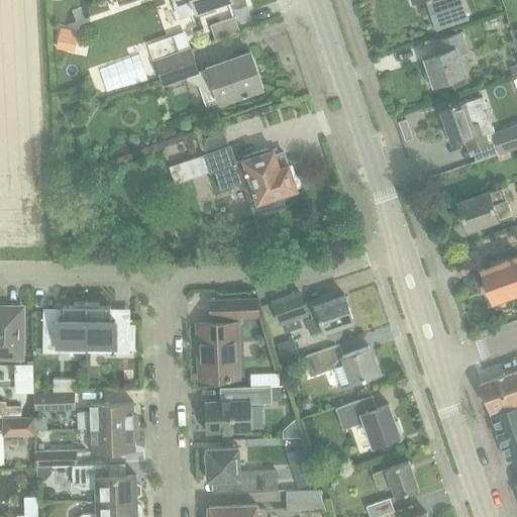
[(196,0),(200,11),(212,7),(231,0),(196,0)]
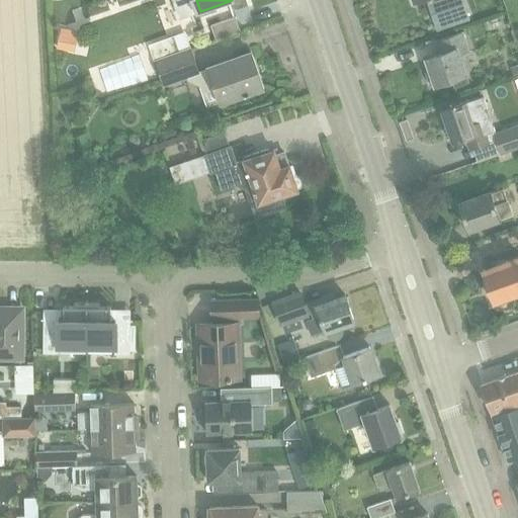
[(211,27),(217,40),(242,31),(237,18),(211,27)]
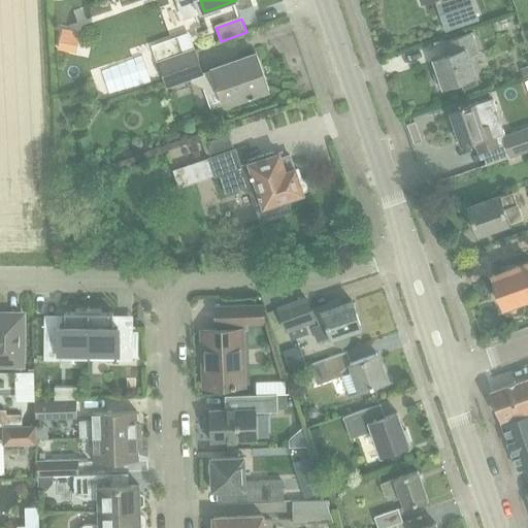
[(76,54),(79,32),(62,29),(58,51),(76,54)]
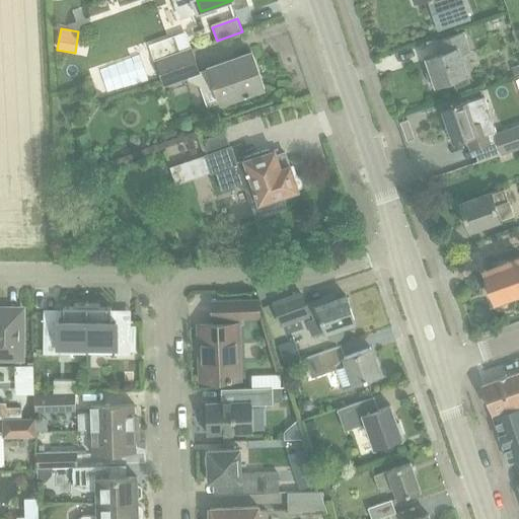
[(186,33),(174,38),(180,53),(192,49),(186,33)]
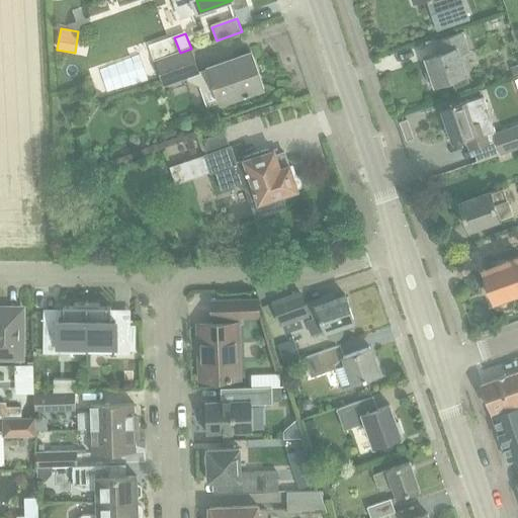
[(432,83),(433,86),(450,80),(453,88),(467,83),(458,56),(467,53),(460,33),(435,42),(439,54),(424,60),(428,71),(425,72),(429,84),(432,83)]
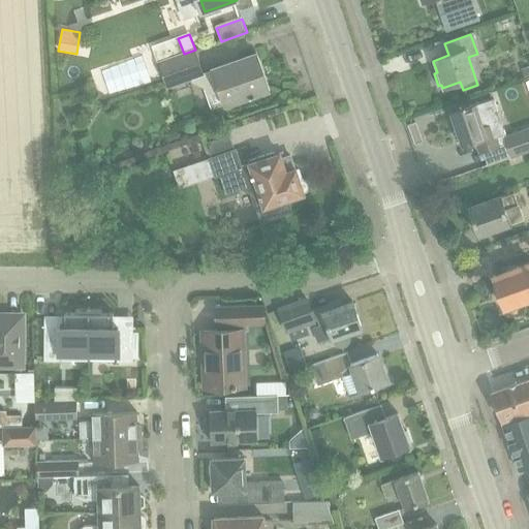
[(165,44),(156,49),(159,57),(168,54),(165,44)]
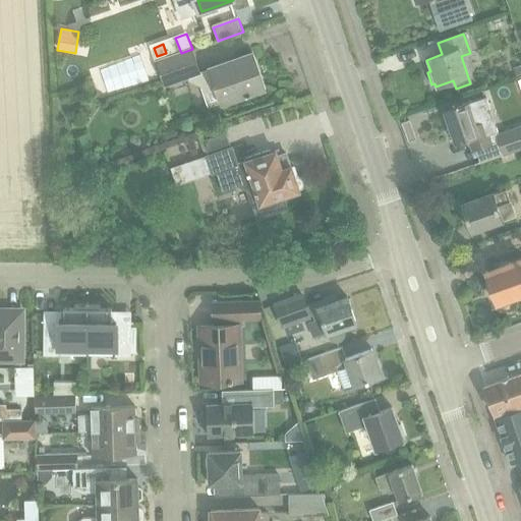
[(252,54),(233,60),(212,68),(213,70),(198,75),(190,53),(157,65),(165,88),(189,78),(190,81),(201,88),(209,108),(265,89),(252,54)]
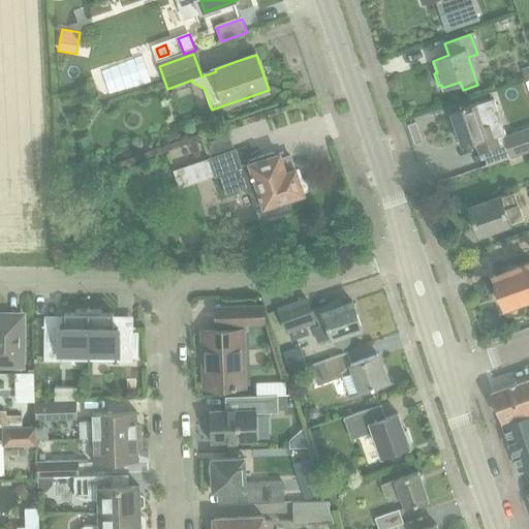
[(474,105),(450,114),(462,145),(475,141),(479,154),(498,147),(509,143),(514,156),(528,151),(528,128),(507,136),(505,137),(493,99),(475,105),(474,105)]
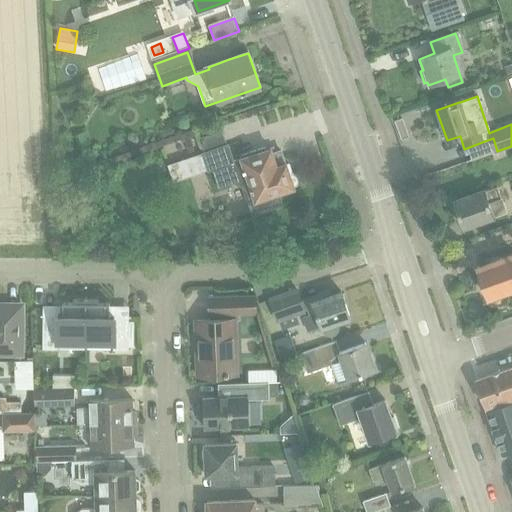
[(76,137),(83,154),(91,150),(85,133),(76,137)]
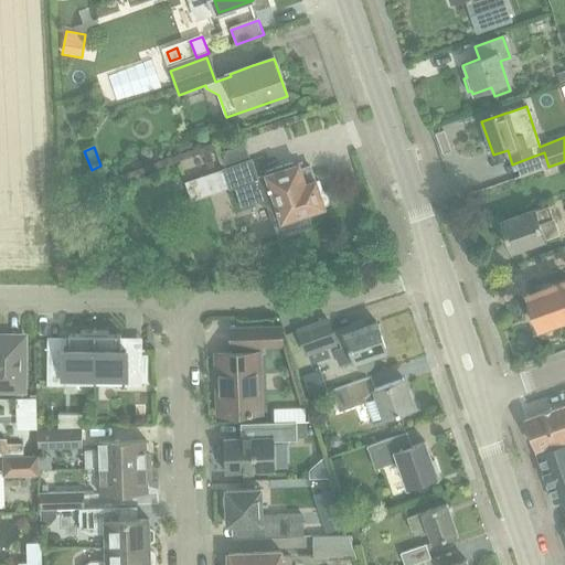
[(257,178),(252,160),(224,170),(230,189),(236,187),(242,205),(273,195),(281,220),(274,223),(278,237),(311,226),(307,213),(324,208),(316,181),(315,181),(310,167),(300,170),(299,164),(257,178)]
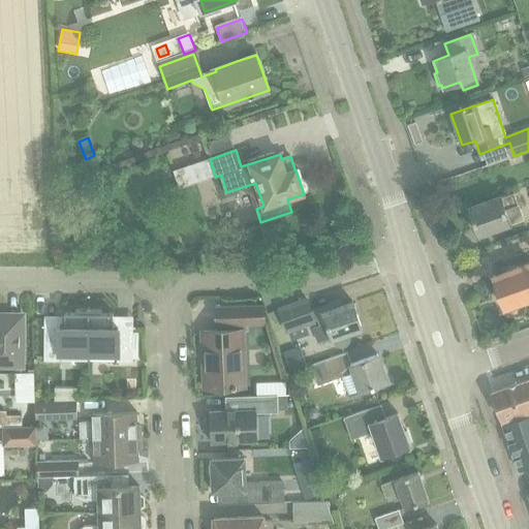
[(477,236),(497,228),(523,219),(514,192),(468,208),(477,236)]
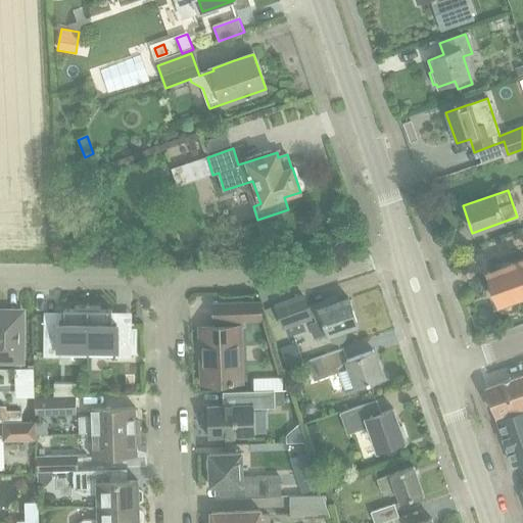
[(497,304),(522,295),(522,260),(506,267),(486,274),(497,304)]
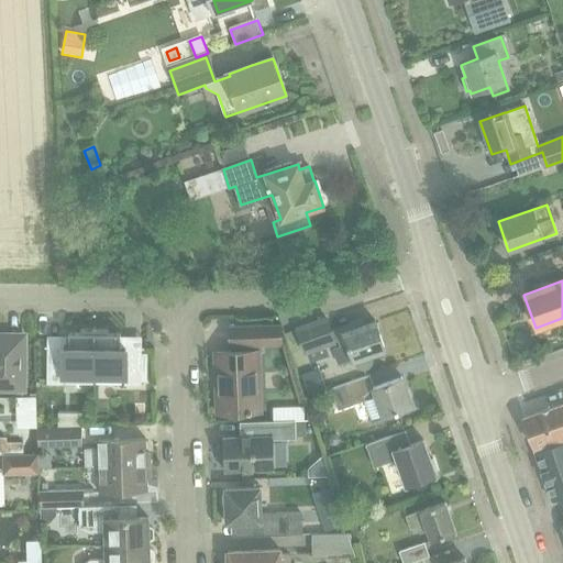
[(297,329),(304,350),(306,356),(340,344),(348,342),(354,362),(355,364),(357,366),(359,368),(364,370),(367,368),(371,364),(372,360),(371,356),(385,351),(375,321),(365,324),(364,320),(330,331),(326,319),(297,329)]
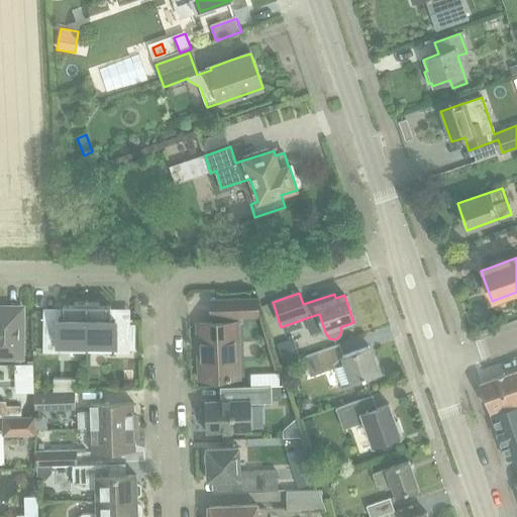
[(197,324),(198,345),(198,359),(199,381),(239,379),(237,324),(242,324),(242,317),(259,316),(257,300),(210,302),(211,323),(197,324)]
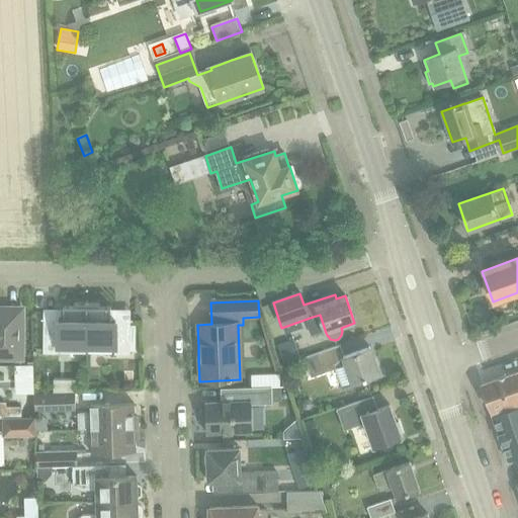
[(59,354),(59,348),(86,349),(87,307),(63,307),(63,321),(41,320),(40,321),(44,321),(42,341),(42,354),(59,354)]
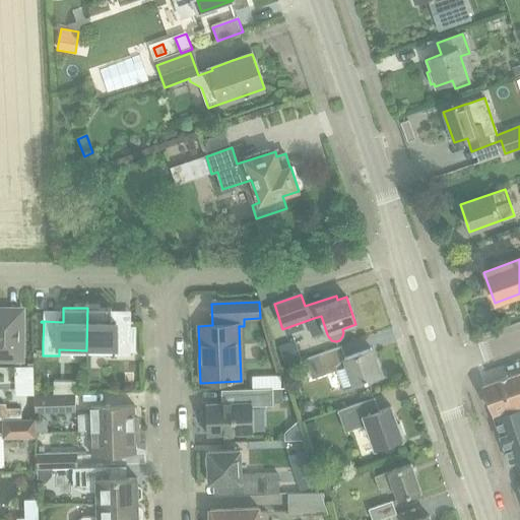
[(115,350),(115,356),(130,356),(130,346),(135,347),(136,327),(131,327),(131,323),(133,323),(133,322),(111,322),(111,308),(87,308),(86,350),(115,350)]
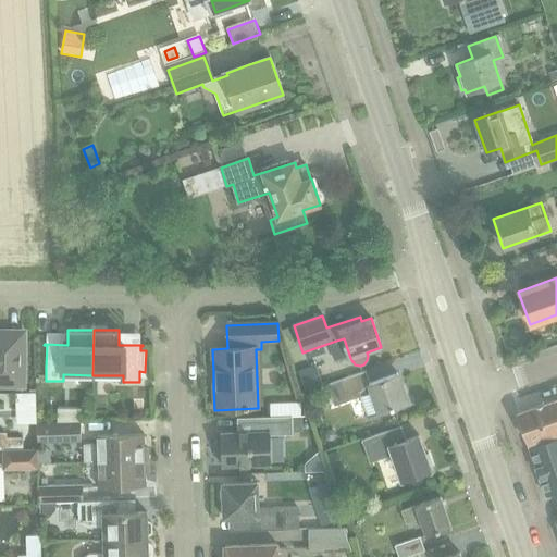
[(0,385),(23,385),(23,355),(23,333),(0,333),(0,385)]
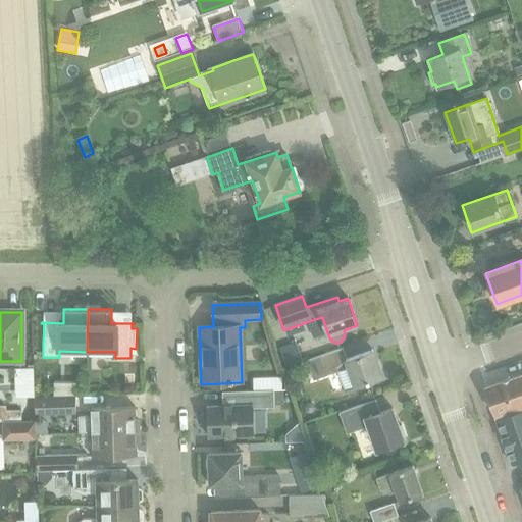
[(295,343),(279,348),(285,365),(300,360),(295,343)]
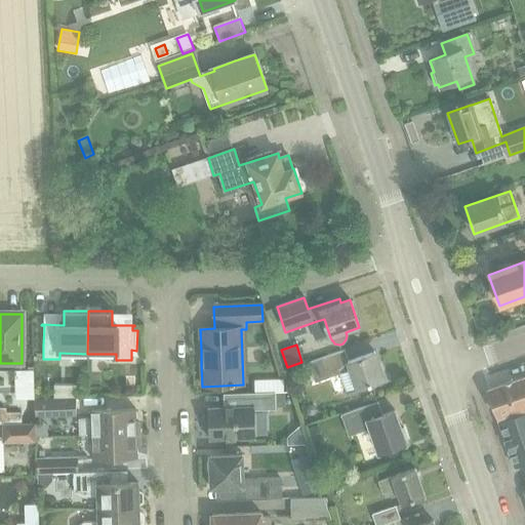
[(345,350),(309,362),(316,382),(340,373),(348,394),(385,380),(374,352),(349,361),(345,350)]
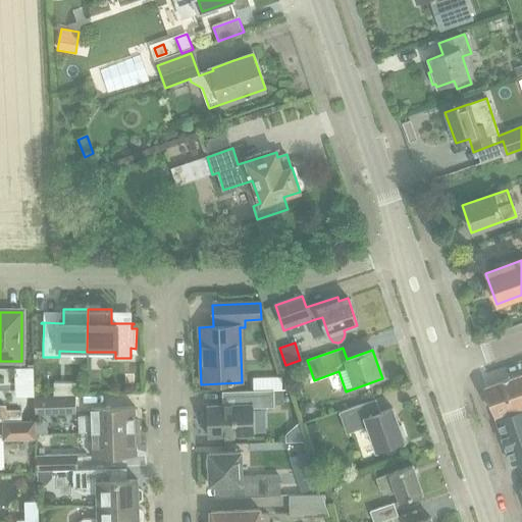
[(521,374),(485,387),(494,415),(521,406),(521,374)]
